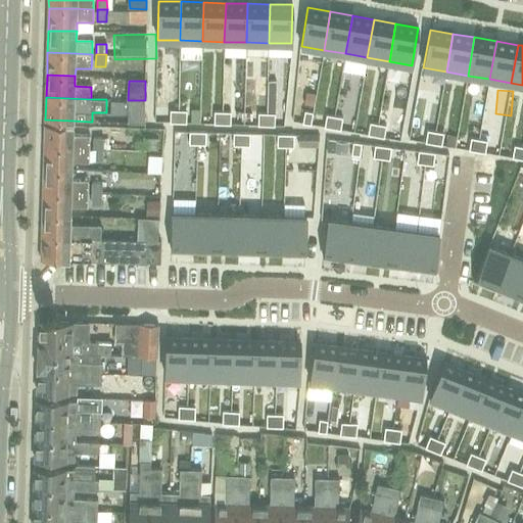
[(128,100),(128,101),(129,101),(129,124),(145,124),(145,100),(128,100)]
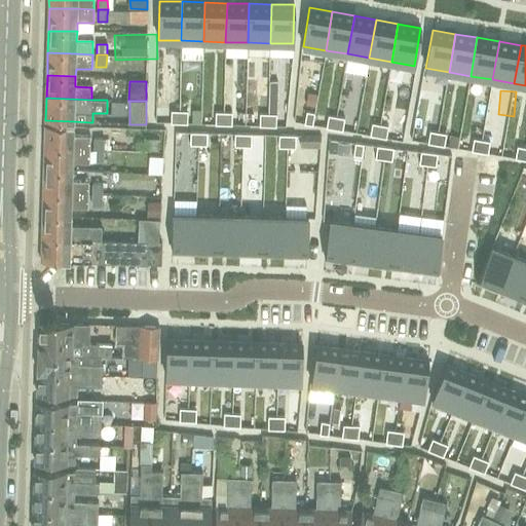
[(172,110),(171,122),(179,123),(180,111),(172,110)]
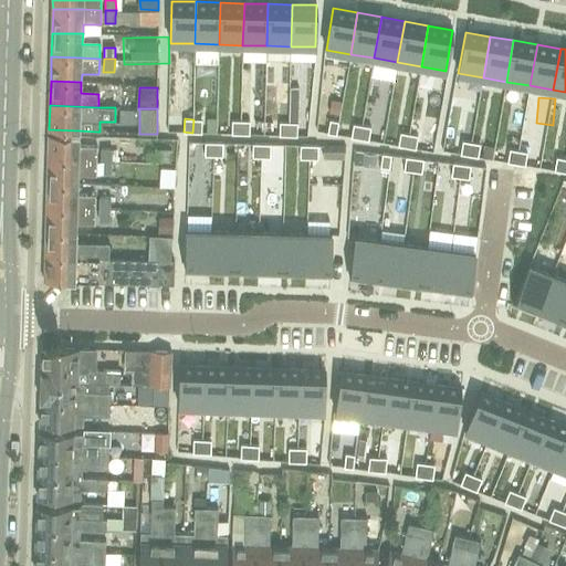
[(194,119),(192,133),(201,133),(202,119),(194,119)]
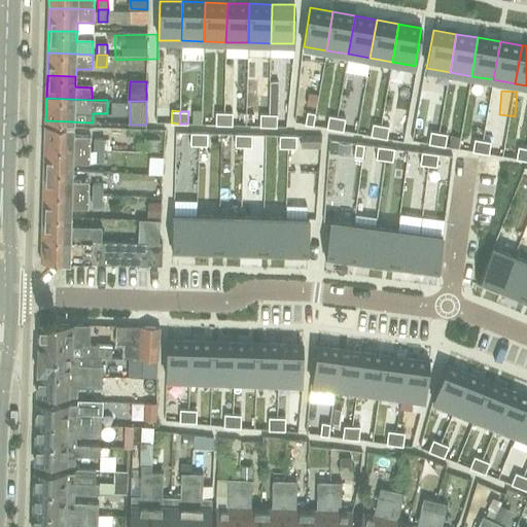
[(307,111),(305,124),(313,125),(315,112),(307,111)]
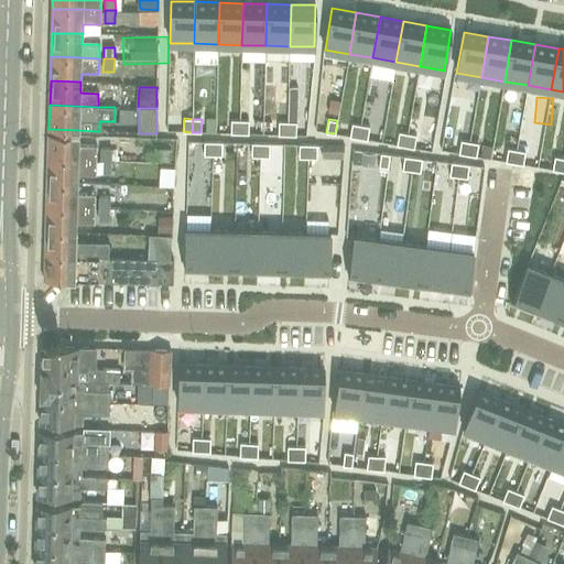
[(231,120),(230,133),(239,133),(240,120),(231,120)]
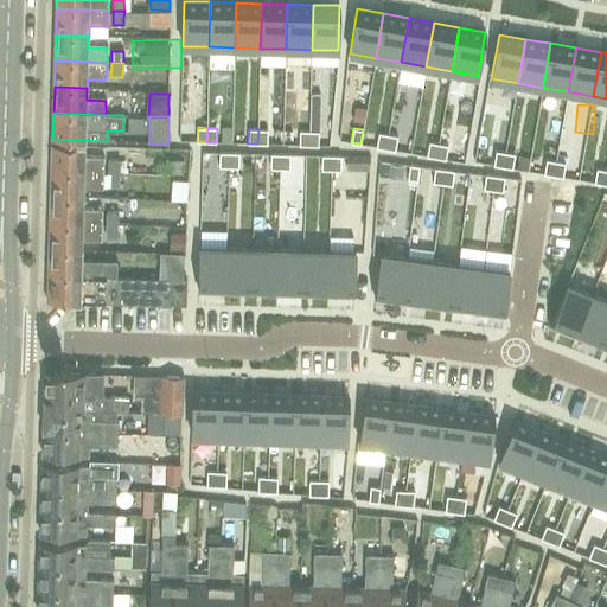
[(259,129),(257,144),(267,144),(268,129),(259,129)]
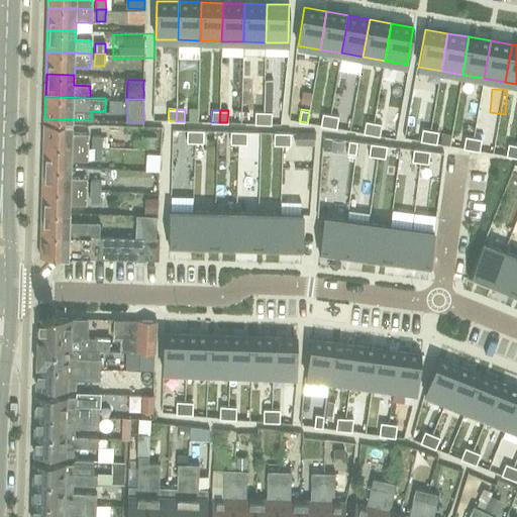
[(255,111),(254,123),(263,124),(264,111),(255,111)]
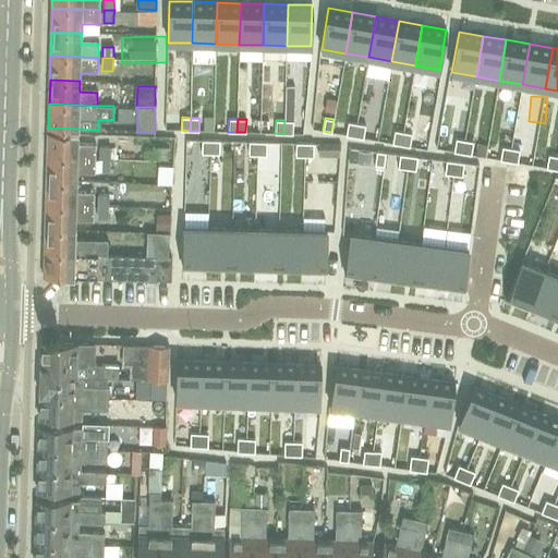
[(284,120),(283,134),(293,134),(293,120),(284,120)]
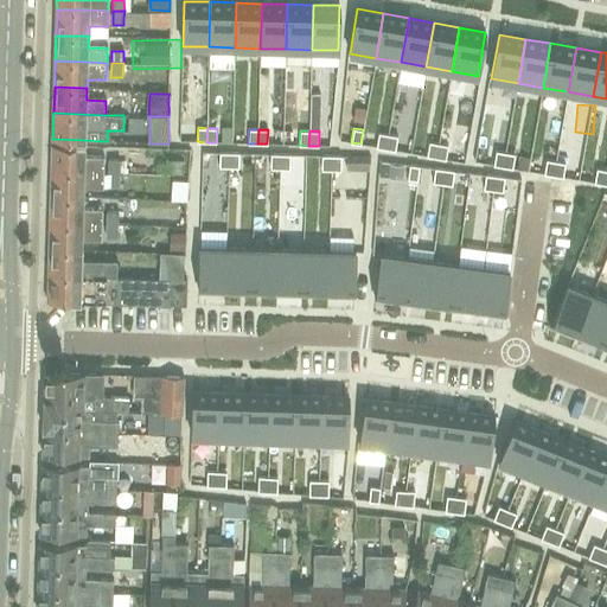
[(379,133),(376,147),(385,148),(389,134),(379,133)]
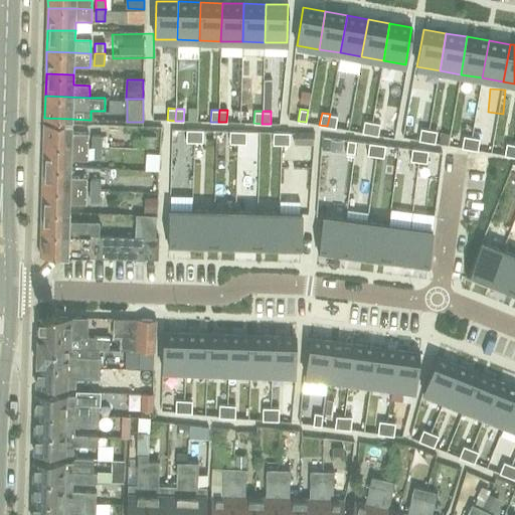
[(330,114),(327,126),(335,128),(337,116),(330,114)]
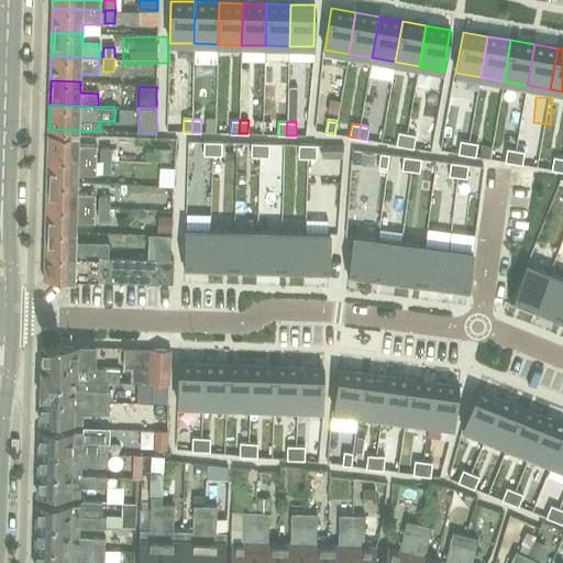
[(398,131),(396,144),(405,146),(407,133),(398,131)]
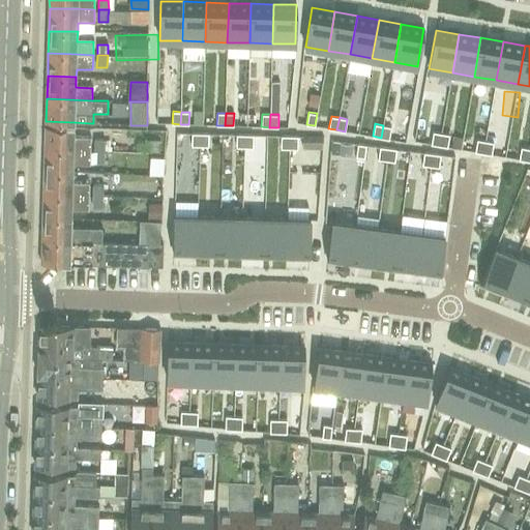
[(383,125),(381,138),(389,139),(391,126),(383,125)]
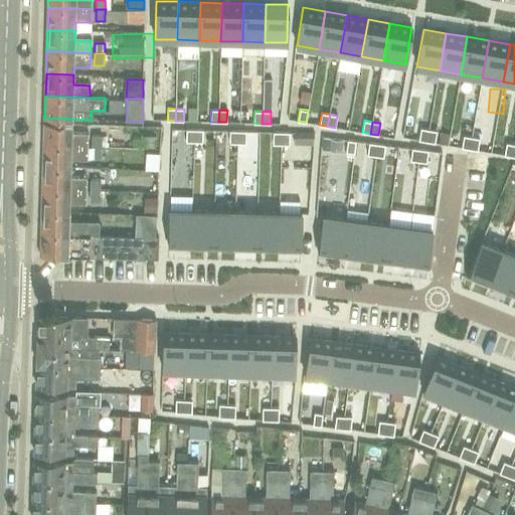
[(44,123),(43,145),(71,146),(88,146),(89,134),(71,134),(72,124),(44,123)]
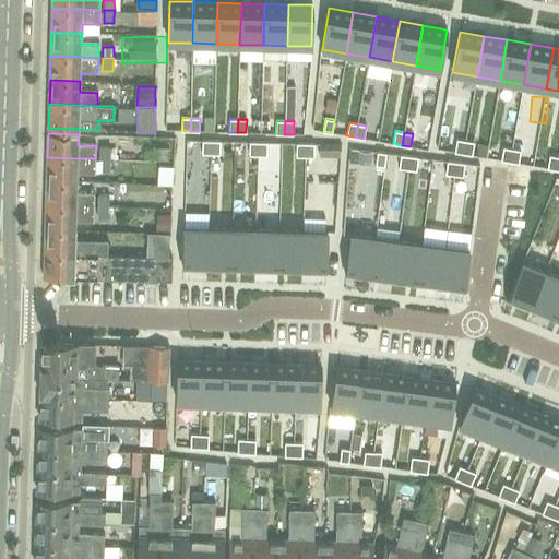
[(456,139),(454,152),(463,153),(465,140),(456,139)]
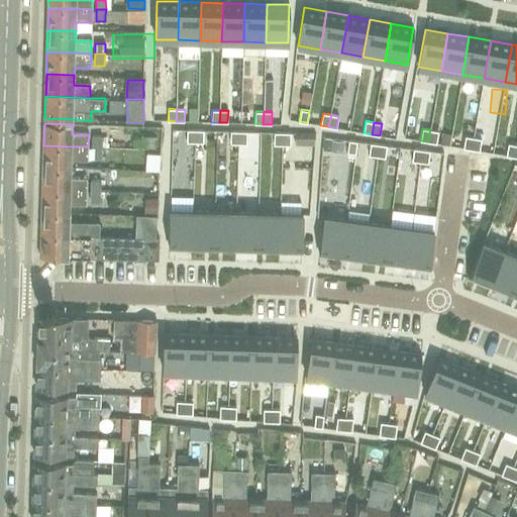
[(187,129),(187,141),(195,142),(196,130),(187,129)]
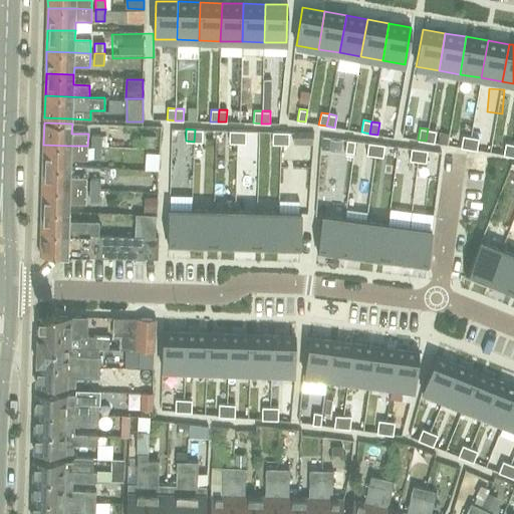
[(428,129),(426,141),(434,143),(436,131),(428,129)]
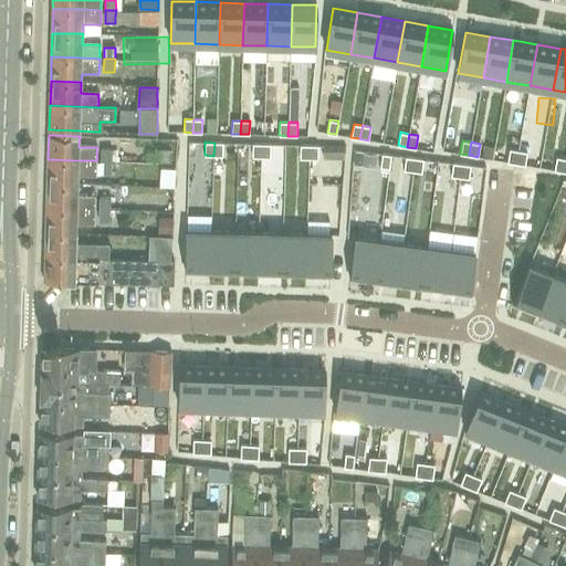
[(215,143),(213,156),(222,156),(223,143),(215,143)]
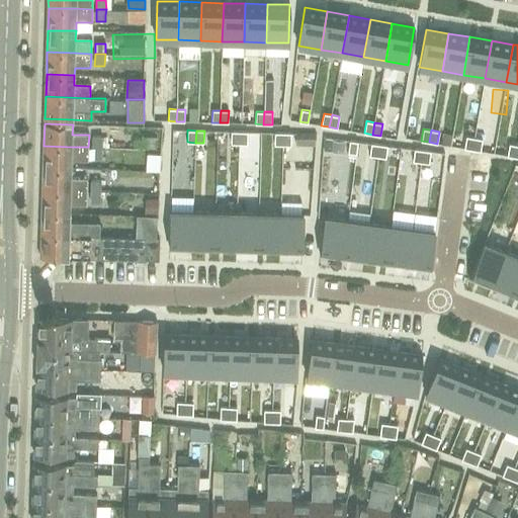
[(232,132),(231,144),(239,144),(240,132),(232,132)]
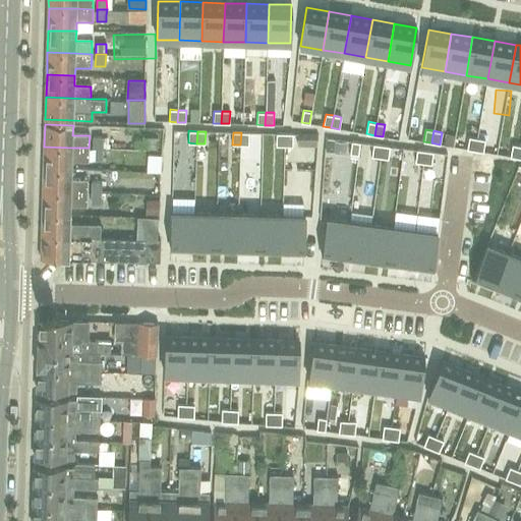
[(241,132),(240,145),(248,145),(249,132),(241,132)]
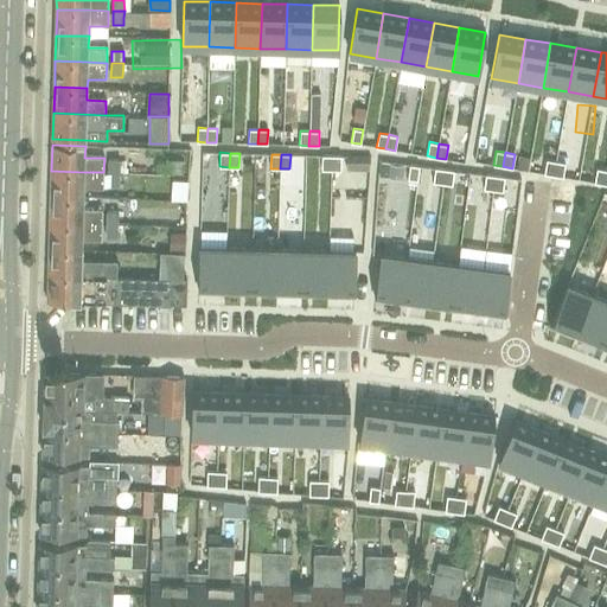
[(323,155),(321,170),(331,170),(332,155),(323,155)]
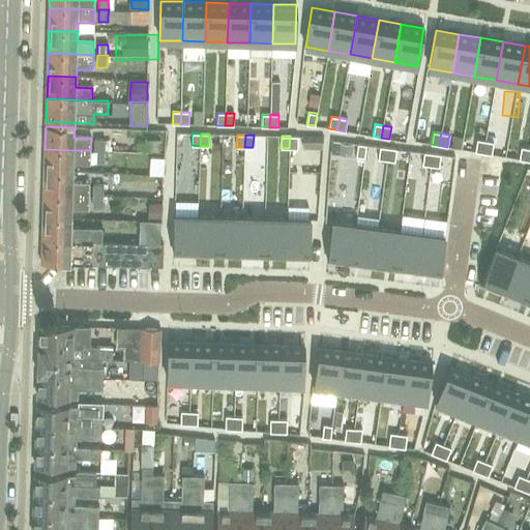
[(290,136),(289,148),(297,148),(298,136),(290,136)]
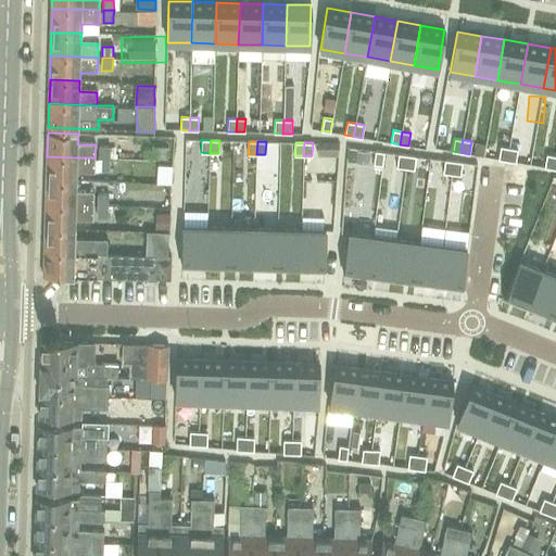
[(501,146),(498,159),(507,161),(509,148),(501,146)]
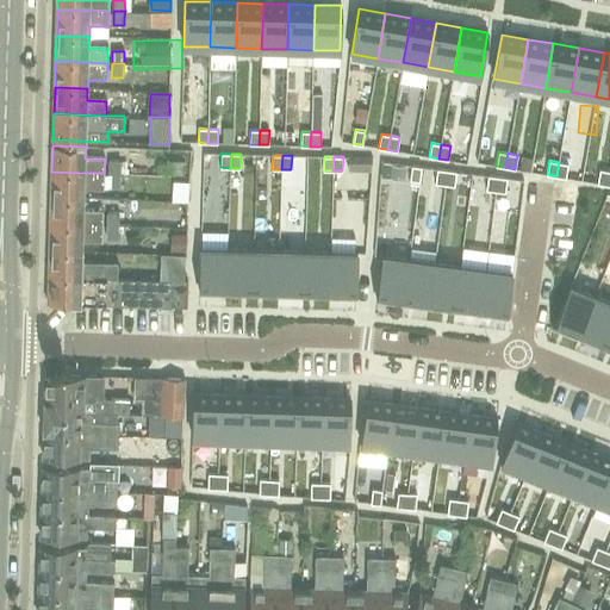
[(109,161),(109,174),(119,174),(120,162),(109,161)]
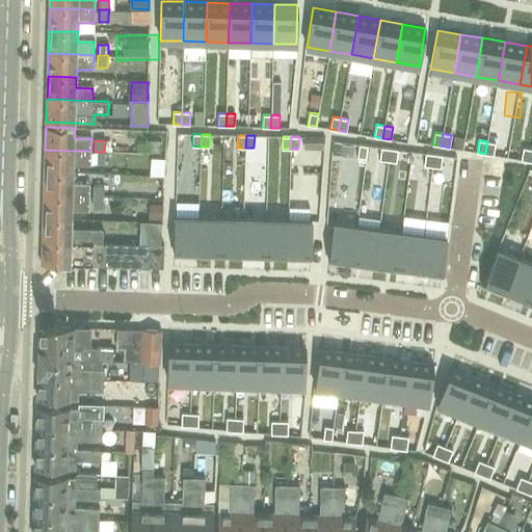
[(487,141),(485,154),(494,155),(496,142),(487,141)]
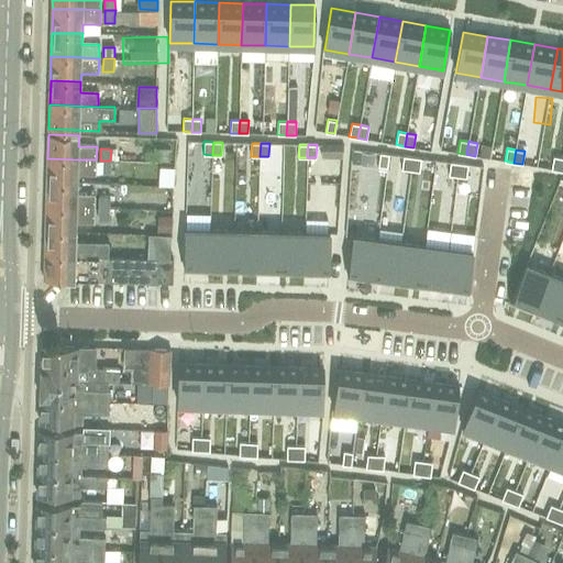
[(381,153),(378,166),(387,167),(389,154),(381,153)]
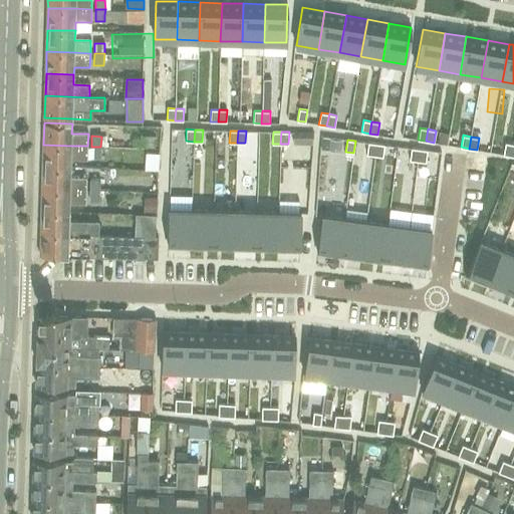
[(368,142),(366,154),(374,156),(376,143),(368,142)]
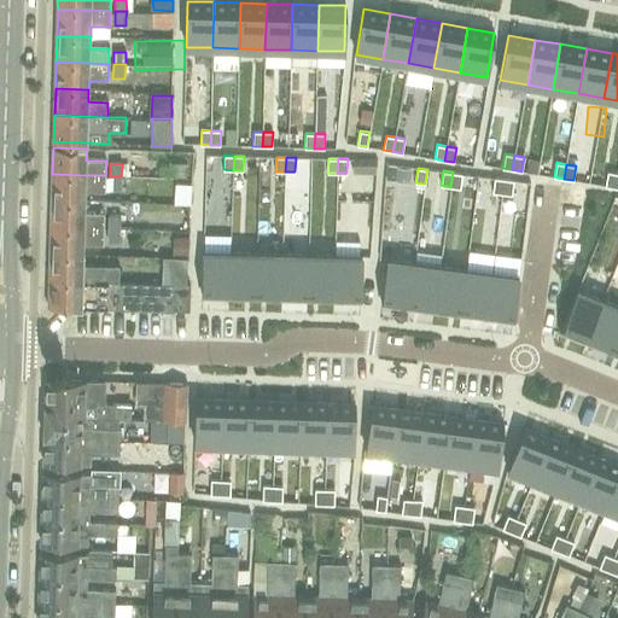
[(453,172),(450,187),(460,188),(462,174),(453,172)]
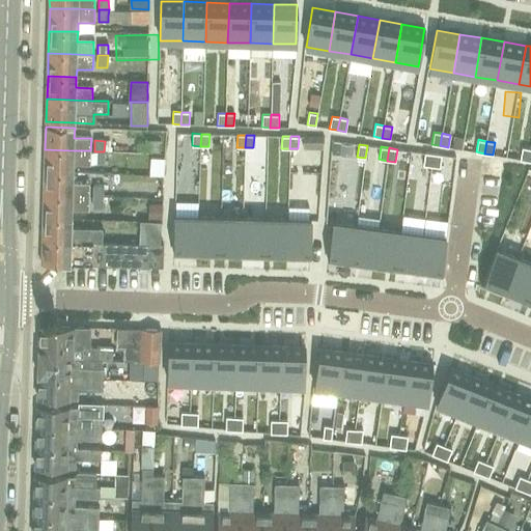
[(522,147),(520,160),(528,161),(530,148),(522,147)]
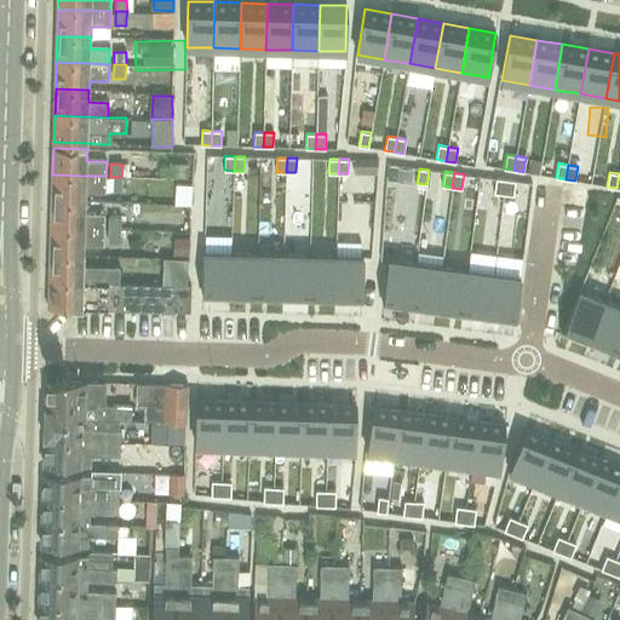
[(52,174),(52,201),(85,202),(86,193),(105,193),(105,183),(105,176),(86,176),(52,174)]
